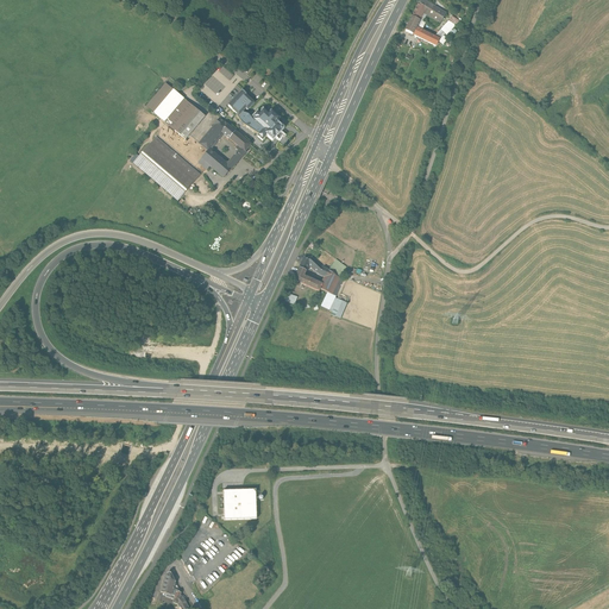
[(446,13),(424,0),(421,0),(419,4),(426,8),(422,14),(440,24),(446,13)]
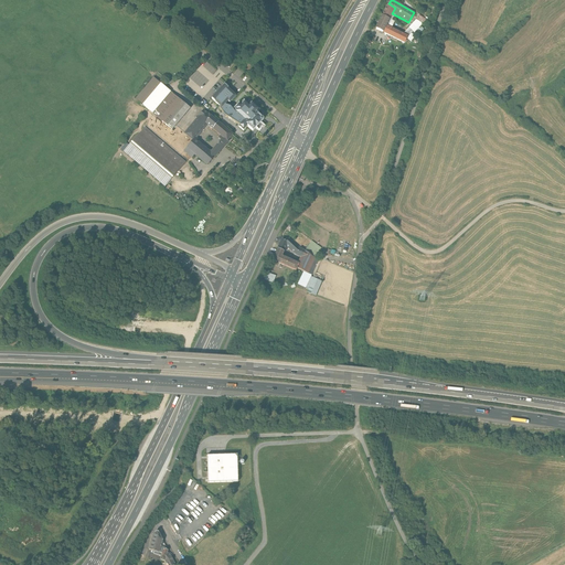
[(388,3),(383,17),(388,20),(392,13),(395,8),(388,3)]
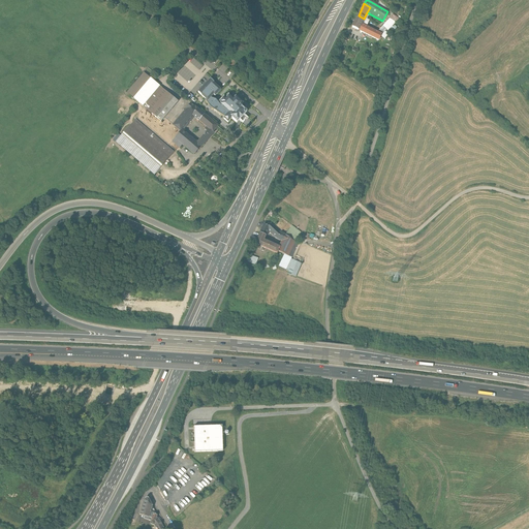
[(359,16),(352,28),(359,31),(361,25),(364,19),(359,16)]
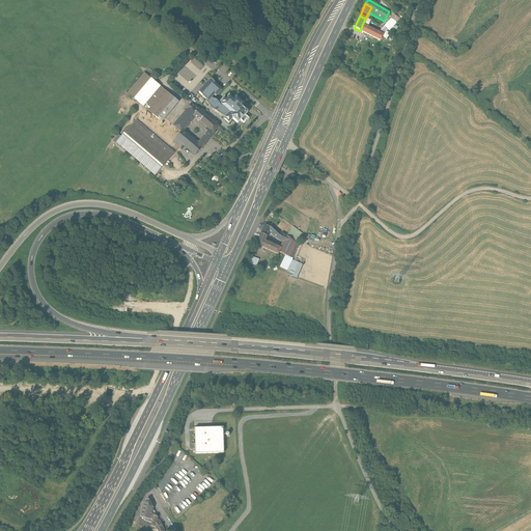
[(391,20),(382,29),(386,32),(387,30),(389,31),(396,23),(391,20)]
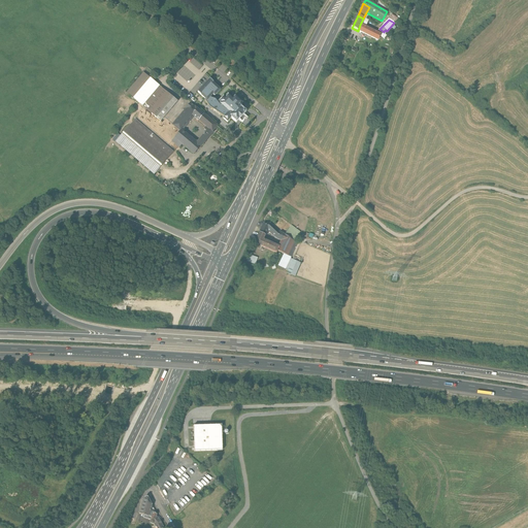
[(376,33),(360,25),(358,31),(377,40),(382,37),(381,36),(384,32),(380,29),(376,33)]
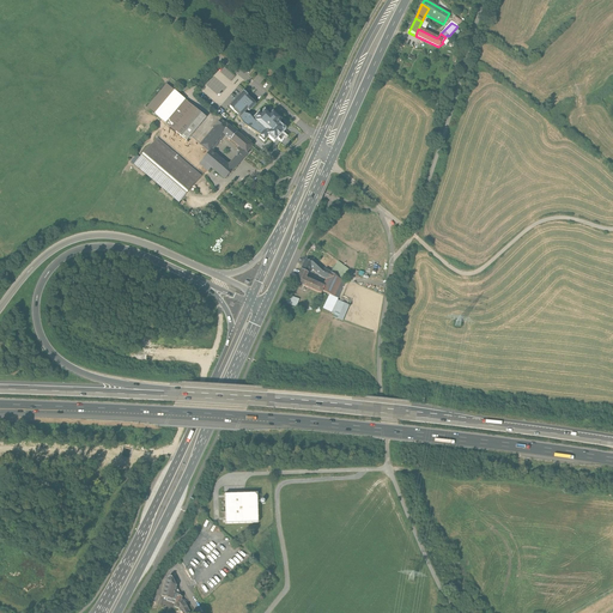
[(167,84),(147,108),(156,115),(175,92),(167,84)]
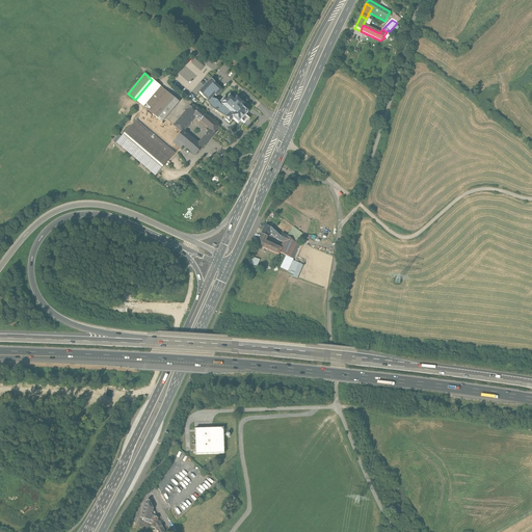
[(152,80),(135,100),(153,115),(163,102),(169,95),(152,80)]
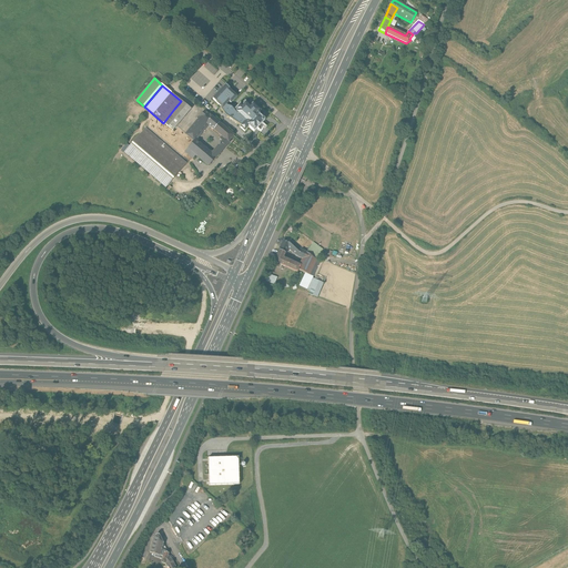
[(225,85),(213,100),(221,108),(222,109),(225,105),(230,102),(231,103),(237,97),(225,85)]
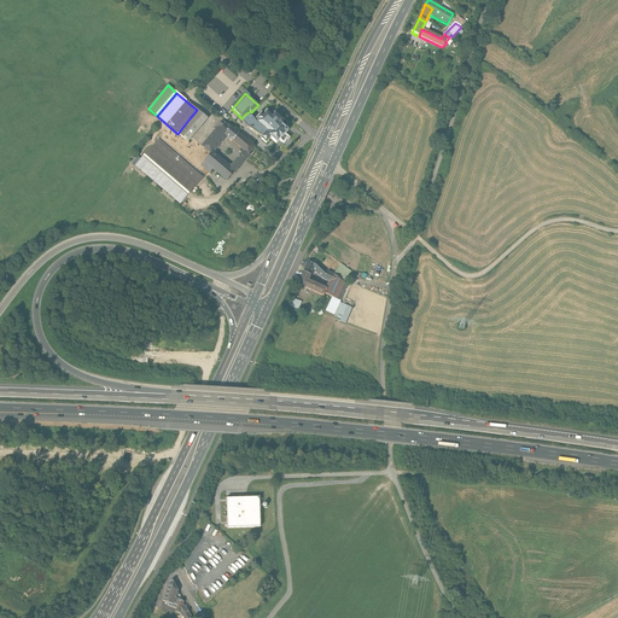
[(208,118),(197,110),(190,118),(200,128),(208,118)]
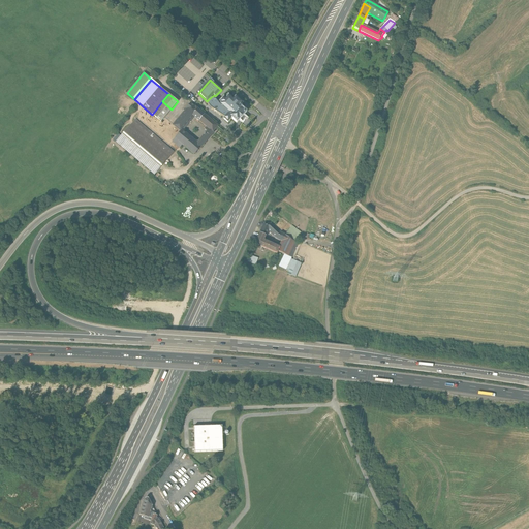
[(228,96),(220,105),(232,116),(230,118),(231,119),(237,124),(240,120),(243,122),(246,118),(243,116),(247,112),(241,106),(243,103),(236,97),(232,99),(228,96)]
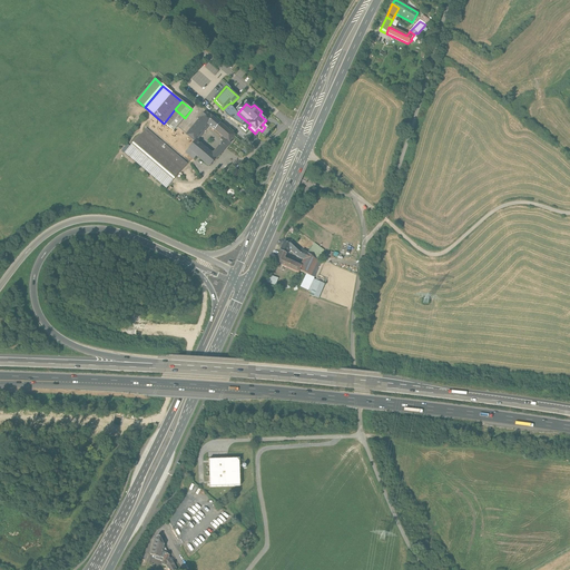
[(233,108),(226,106),(223,109),(222,108),(220,108),(227,117),(242,127),(241,128),(246,133),(249,128),(248,127),(251,125),(237,114),(233,108)]
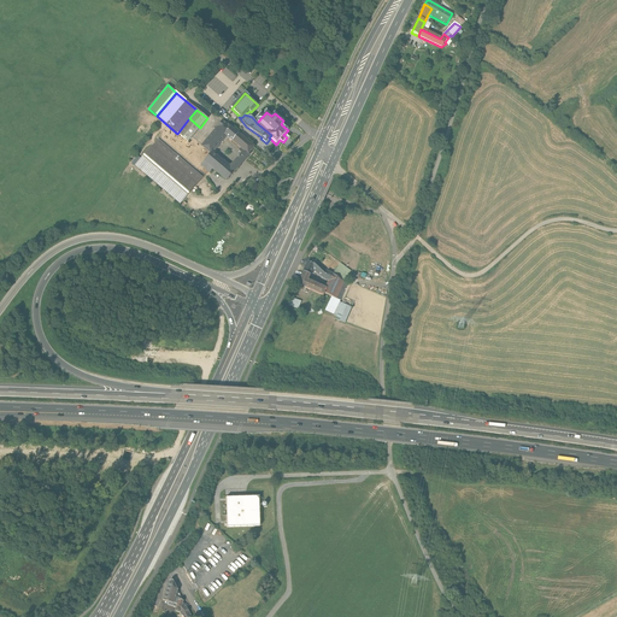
[(189,118),(177,134),(188,142),(200,128),(189,118)]
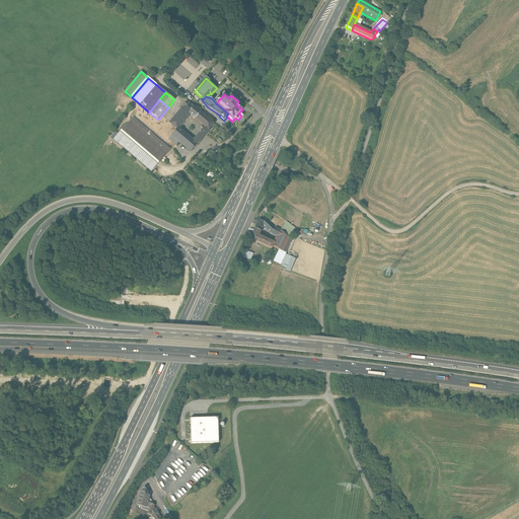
[(172,120),(169,124),(176,130),(177,130),(178,129),(191,115),(189,114),(194,107),(195,107),(192,104),(191,105),(187,102),(183,106),(179,112),(172,120)]
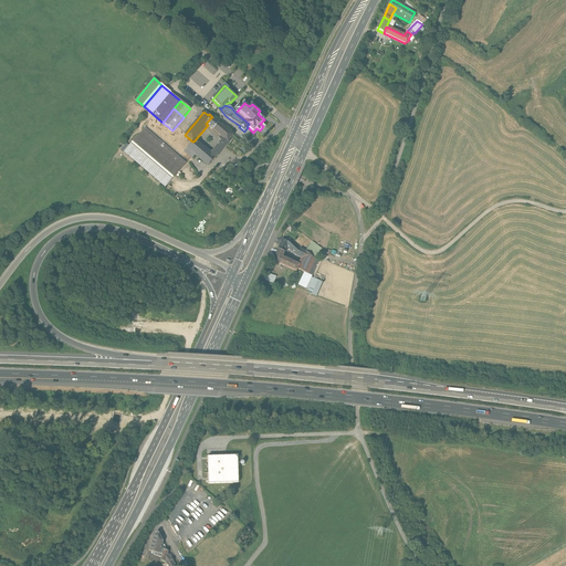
[(212,117),(211,117),(206,124),(208,125),(221,136),(219,138),(222,140),(220,144),(224,147),(228,143),(228,142),(232,136),(212,117)]
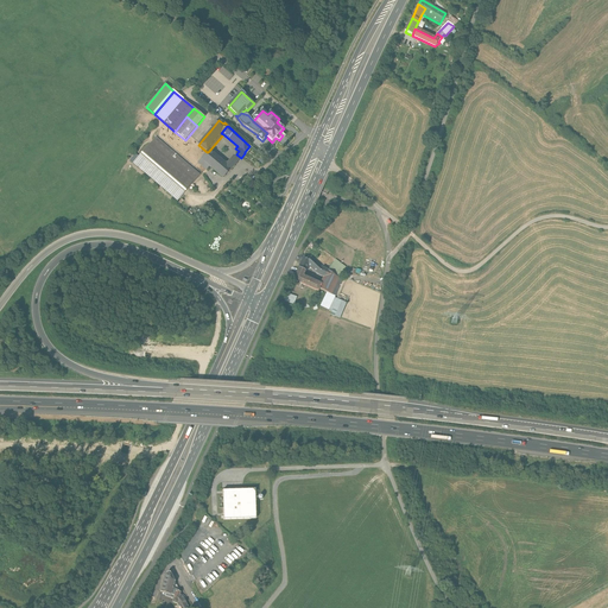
[(200,176),(156,138),(134,164),(177,202),(200,176)]
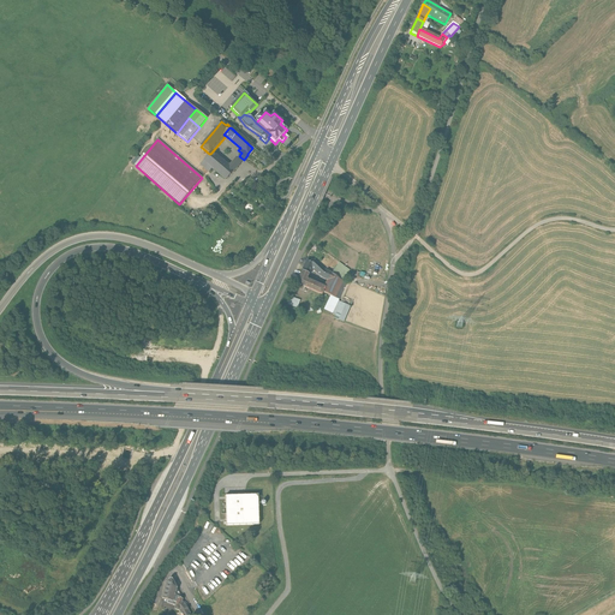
[(228,168),(212,153),(210,154),(209,154),(199,166),(206,169),(208,166),(212,168),(212,169),(226,181),(233,172),(228,168)]
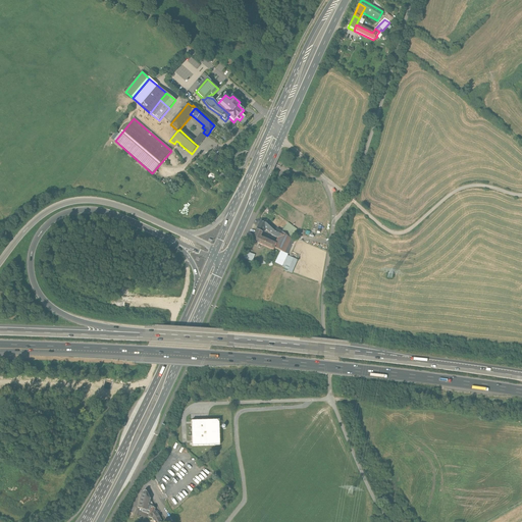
[(200,136),(194,143),(198,146),(204,139),(200,136)]
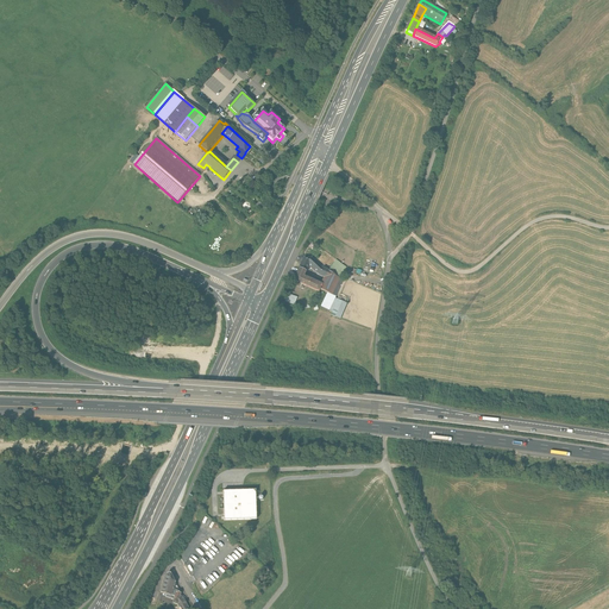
[(303,258),(299,269),(306,272),(307,269),(308,269),(309,268),(308,267),(311,262),(303,258)]
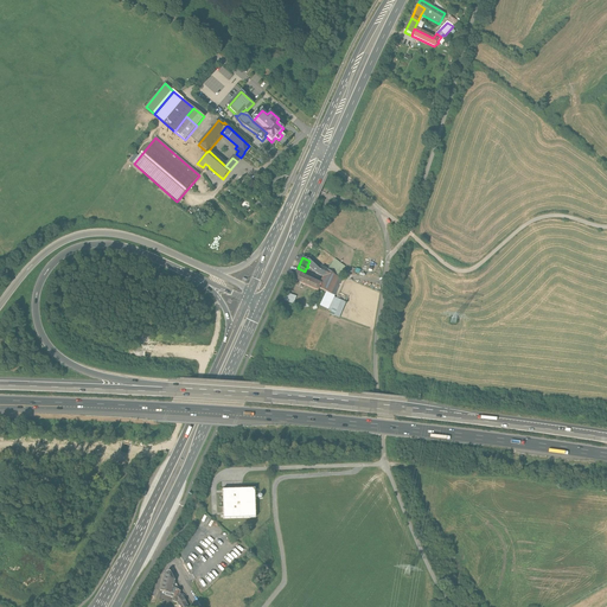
[(320,270),(310,261),(307,266),(308,267),(311,269),(318,274),(324,278),(327,270),(321,268),(320,270)]
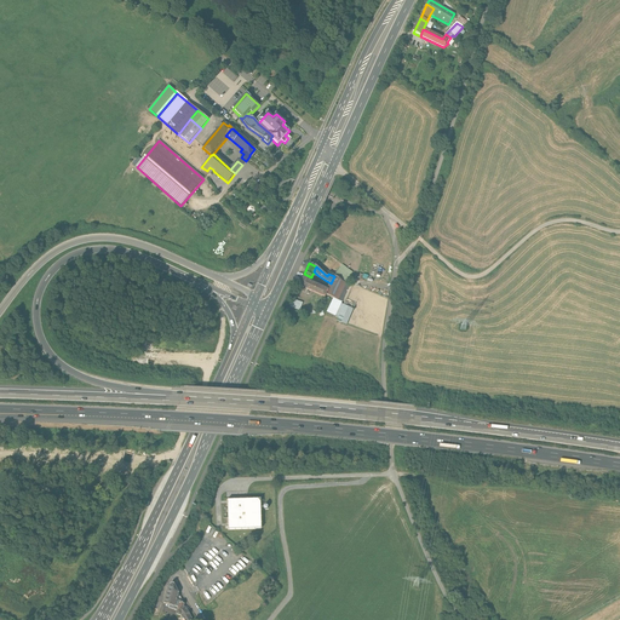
[(334,276),(331,283),(327,290),(328,291),(326,294),(334,299),(343,282),(334,276)]
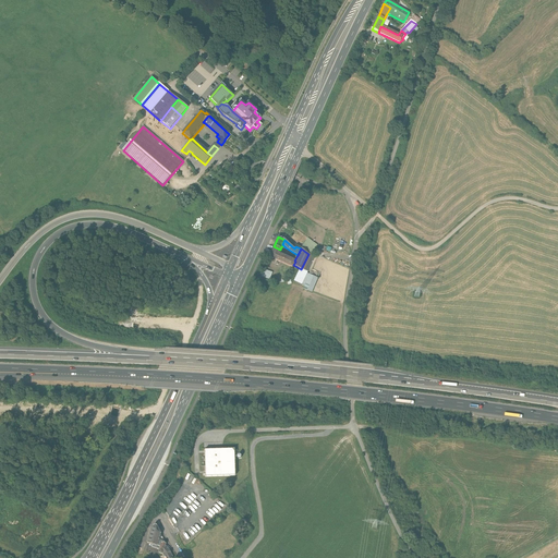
[(278,253),(271,251),(269,257),(292,268),(293,265),(295,262),(294,261),(278,253)]
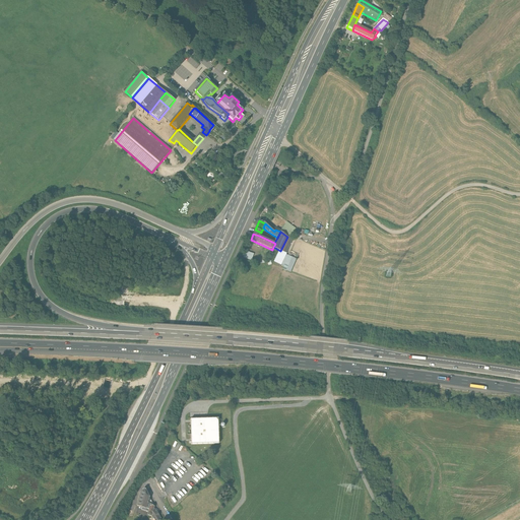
[(287,237),(280,251),(286,253),(293,240),(287,237)]
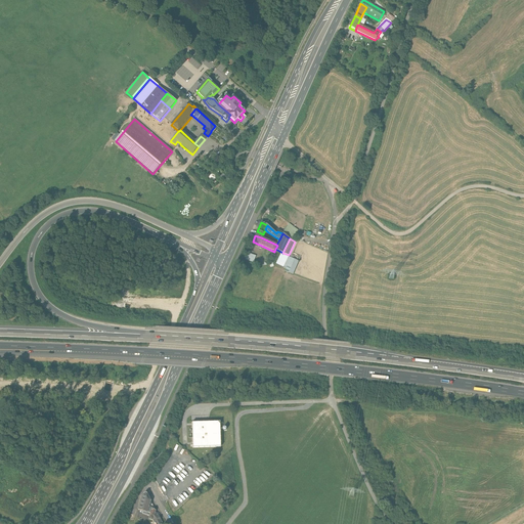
[(246,259),(255,261),(257,255),(248,253),(246,259)]
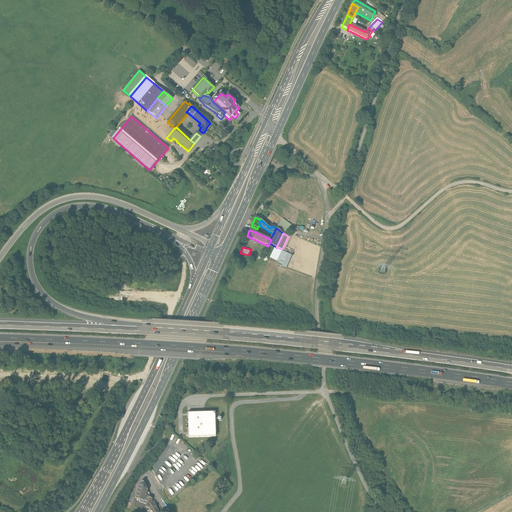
[(215,412),(188,413),(189,437),(216,436),(215,412)]
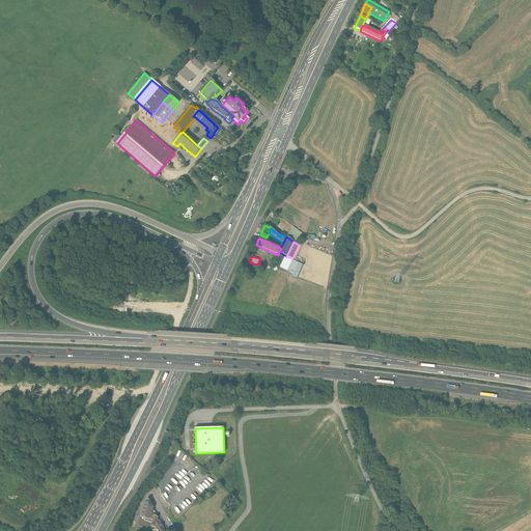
[(146,500),(145,501),(140,516),(143,518),(145,518),(150,520),(152,521),(150,526),(155,527),(157,519),(158,518),(149,500),(148,500),(147,500),(146,500)]
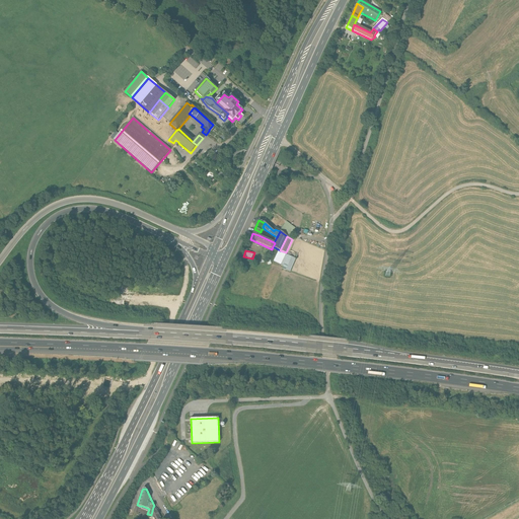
[(157,511),(153,507),(151,515),(154,518),(159,518),(160,518),(157,511)]
